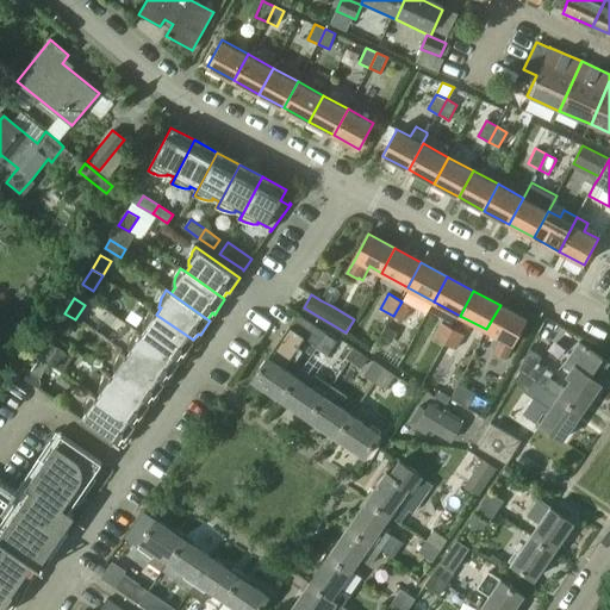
[(402,302),(393,316),(403,321),(411,306),(402,302)]
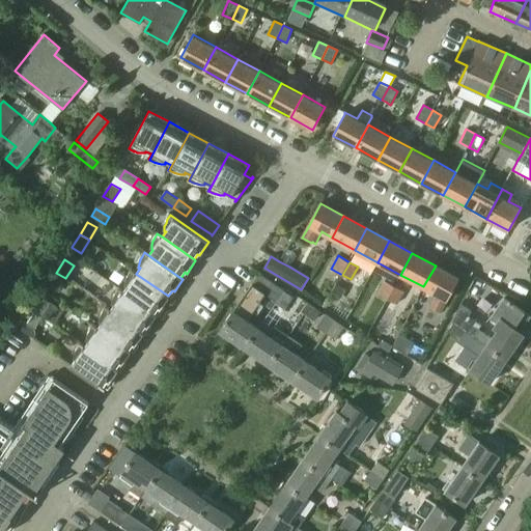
[(436,266),(423,286),(437,294),(430,306),(441,311),(458,278),(436,266)]
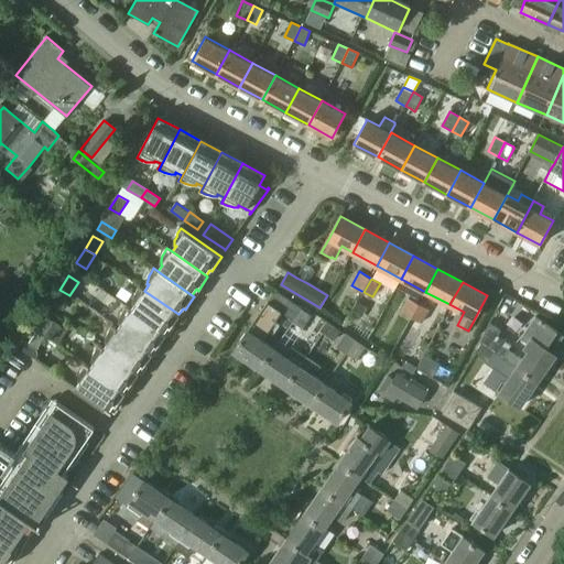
[(169,328),(171,329),(181,316),(179,314),(144,291),(140,288),(137,291),(136,295),(133,300),(133,304),(136,304),(131,310),(165,334),(169,328)]
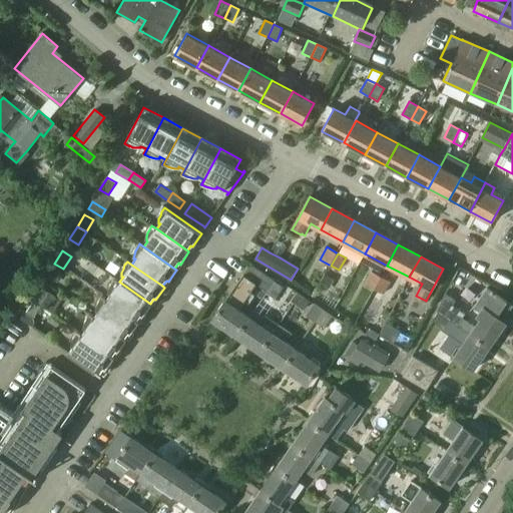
[(54,264),(47,276),(56,282),(63,269),(54,264)]
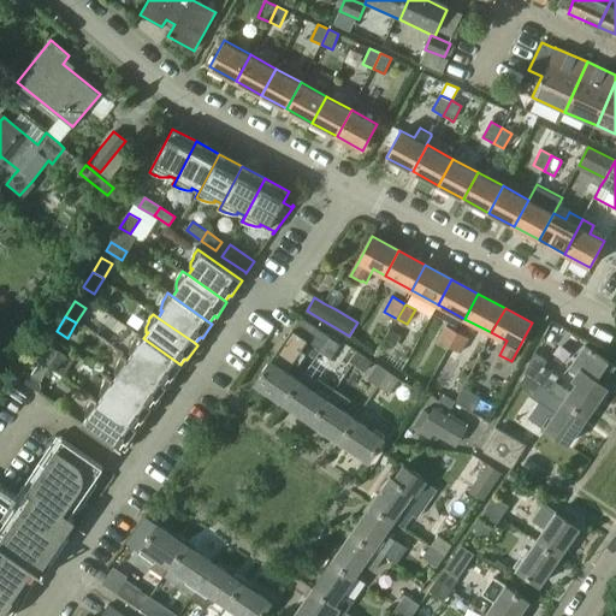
[(270,360),(254,383),(283,402),(298,379),(288,372),(308,342),(320,349),(329,337),(301,318),(271,361),(270,360)]
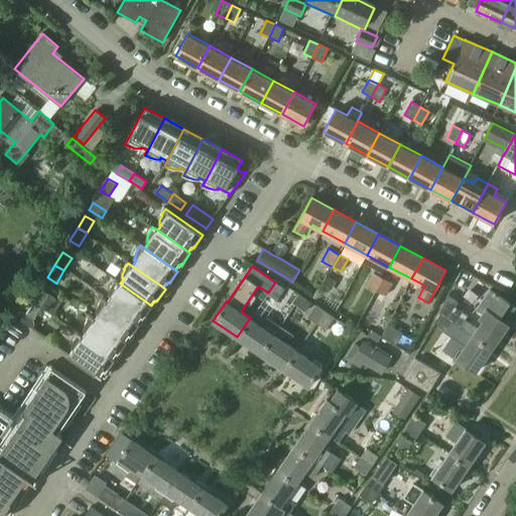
[(373,273),(366,285),(376,290),(383,278),(373,273)]
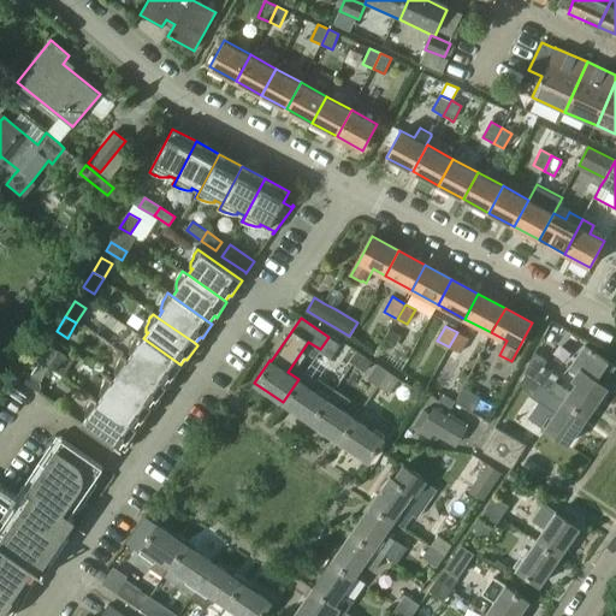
[(390,329),(380,344),(392,350),(401,335),(390,329)]
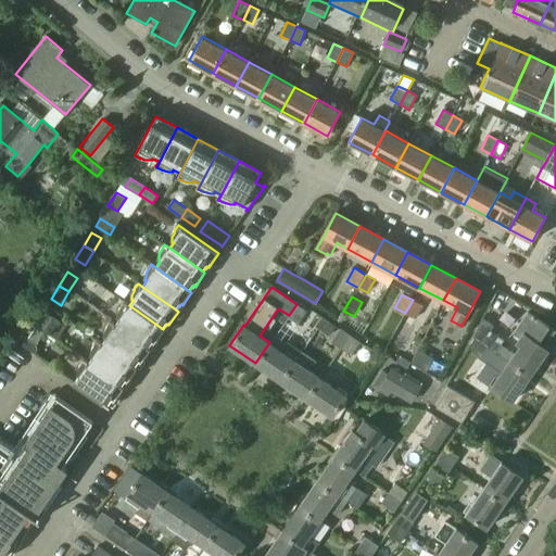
[(406,314),(402,323),(411,327),(415,318),(416,318),(424,305),(414,300),(413,300),(405,313),(406,314)]
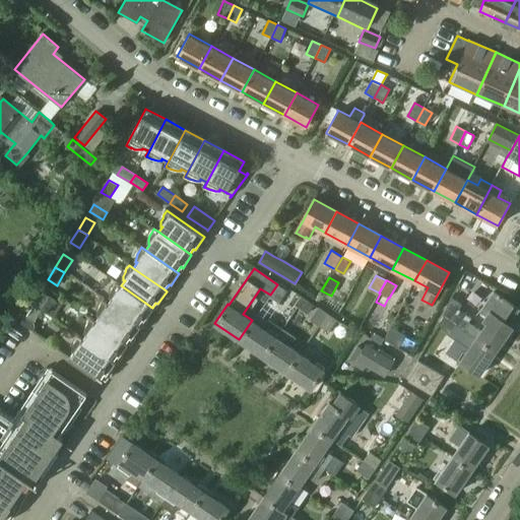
[(143,320),(145,322),(153,309),(152,308),(121,285),(116,282),(114,286),(112,290),(111,294),(110,298),(112,299),(108,304),(139,326),(143,320)]
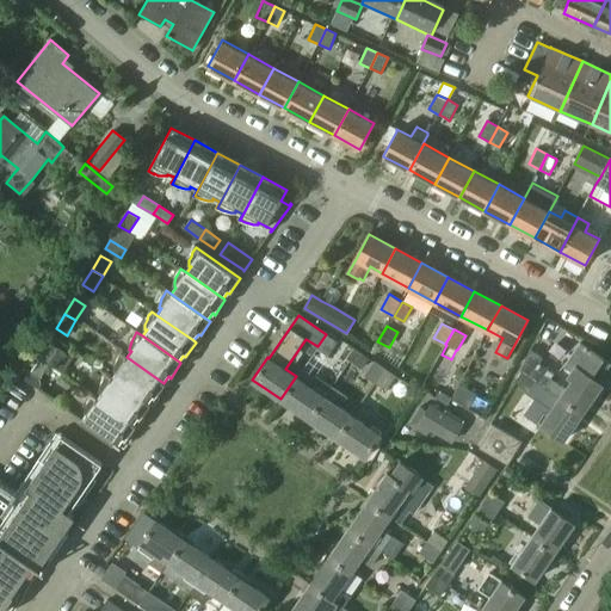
[(318,346),(316,349),(318,350),(327,357),(338,343),(326,334),(318,346)]
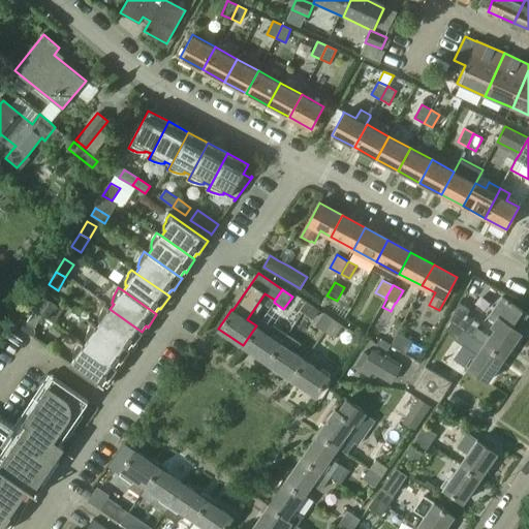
[(41,297),(33,310),(42,315),(51,302),(41,297)]
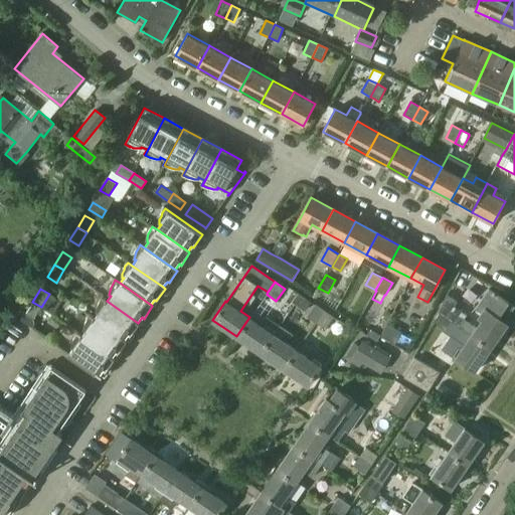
[(448,294),(439,312),(440,313),(452,322),(459,326),(460,326),(492,348),(508,325),(503,322),(514,307),(490,290),(477,309),(481,312),(477,318),(482,321),(477,328),(464,319),(467,315),(455,306),(458,302),(448,294)]
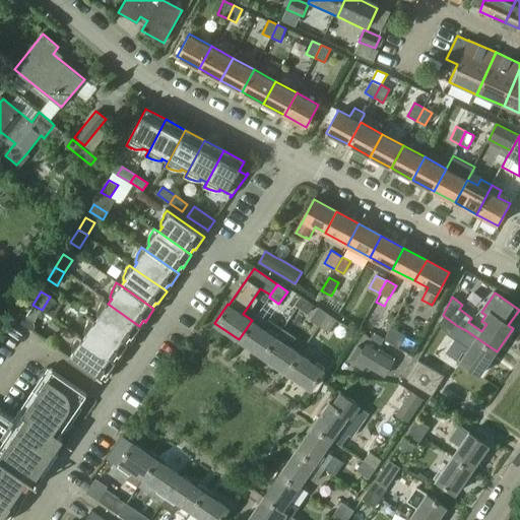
[(297,307),(308,314),(314,306),(303,299),(297,307)]
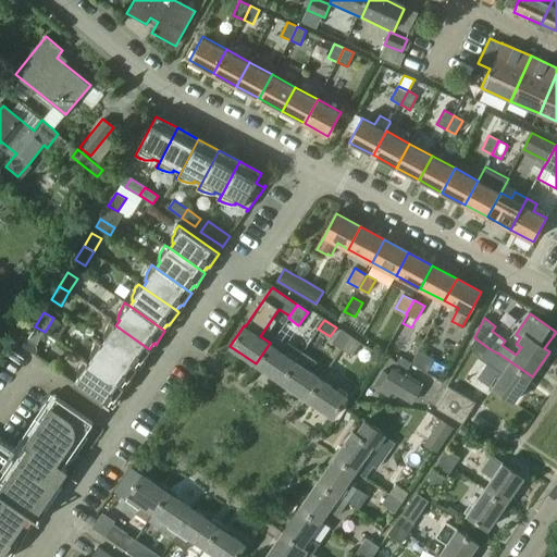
[(107,338),(102,345),(136,368),(140,362),(141,363),(151,350),(149,349),(115,325),(111,322),(108,326),(107,330),(106,334),(104,338),(107,338)]
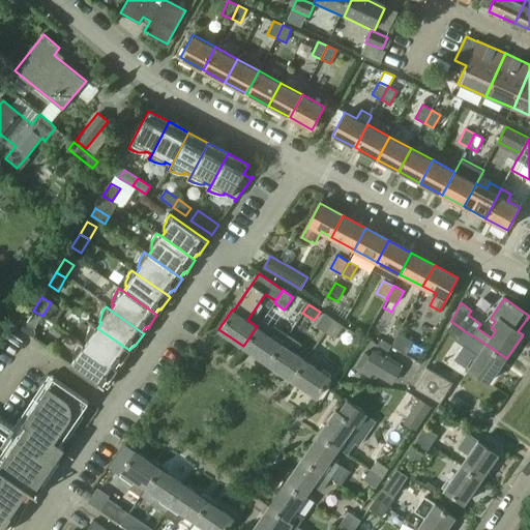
[(25,323),(21,329),(22,329),(33,336),(35,333),(34,329),(42,316),(33,311),(25,323)]
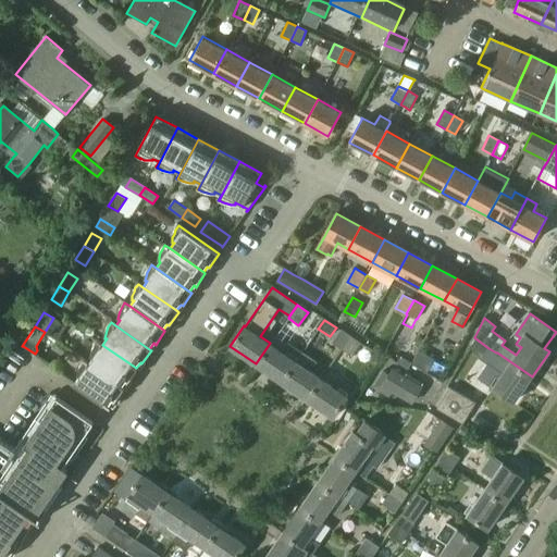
[(342,330),(332,343),(342,349),(351,336),(342,330)]
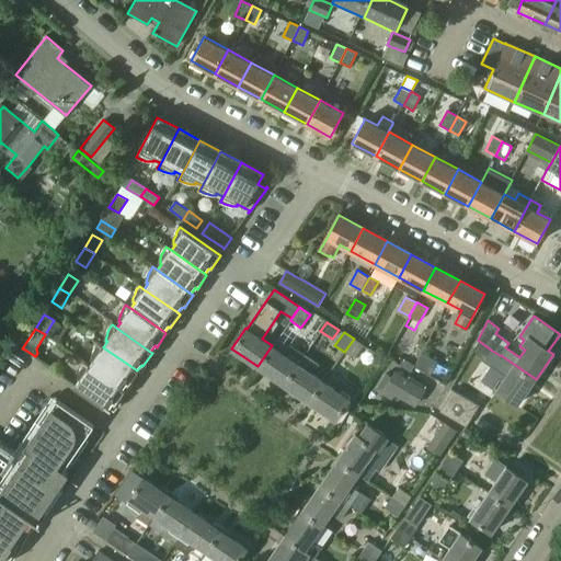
[(272,345),(258,366),(285,385),(306,355),(289,344),(288,346),(278,340),(277,339),(272,345)]
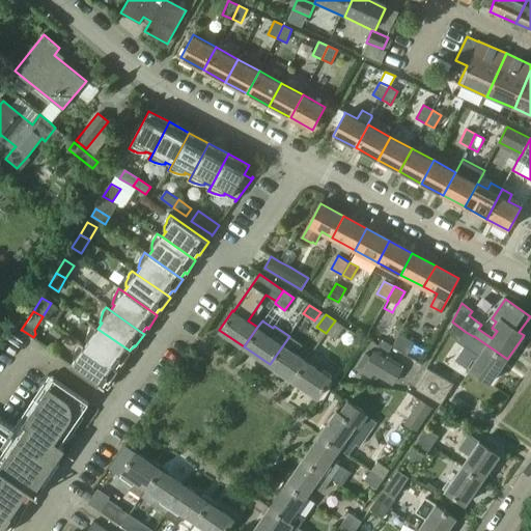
[(335,320),(326,333),(335,339),(344,327),(335,320)]
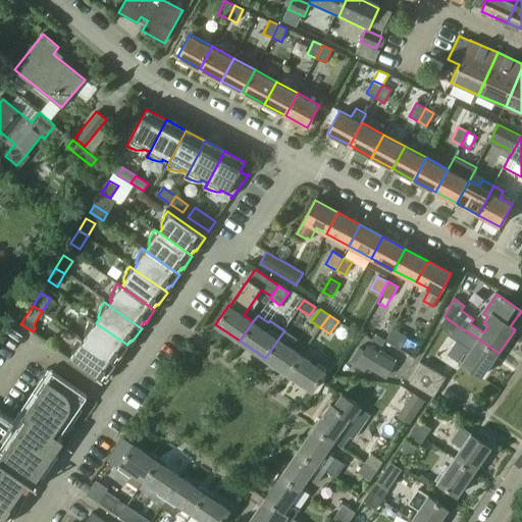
[(446,317),(439,325),(452,334),(458,326),(446,317)]
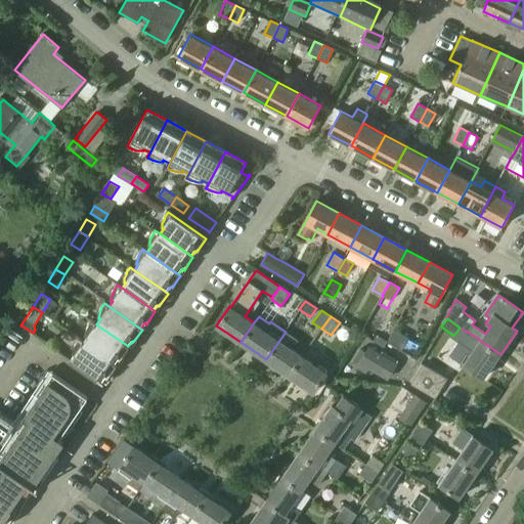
[(96,324),(91,321),(89,325),(87,329),(86,333),(86,337),(88,337),(84,343),(115,364),(119,359),(121,360),(130,348),(128,346),(96,324)]
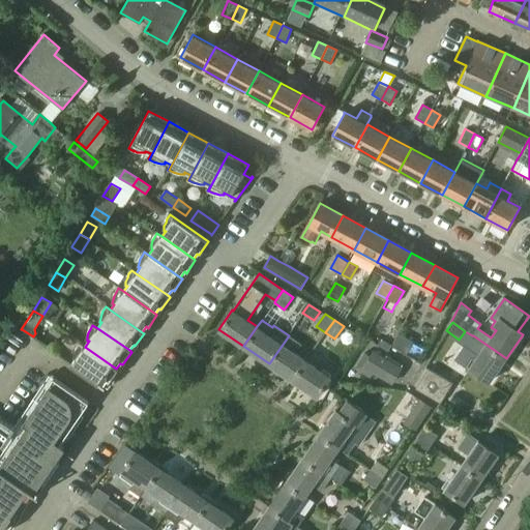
[(380,335),(391,342),(395,334),(384,328),(380,335)]
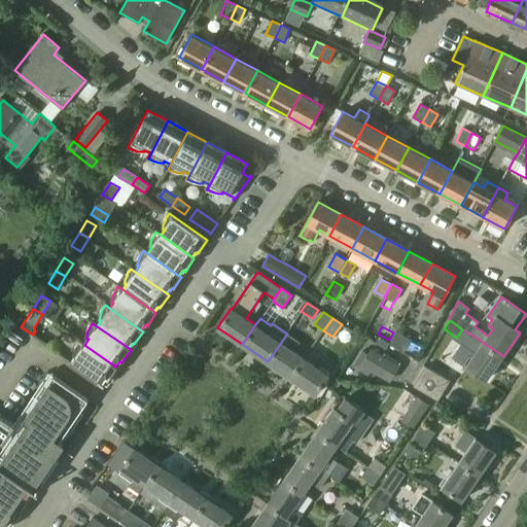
[(291,378),(305,358),(294,351),(300,343),(287,334),(268,361),(291,378)]
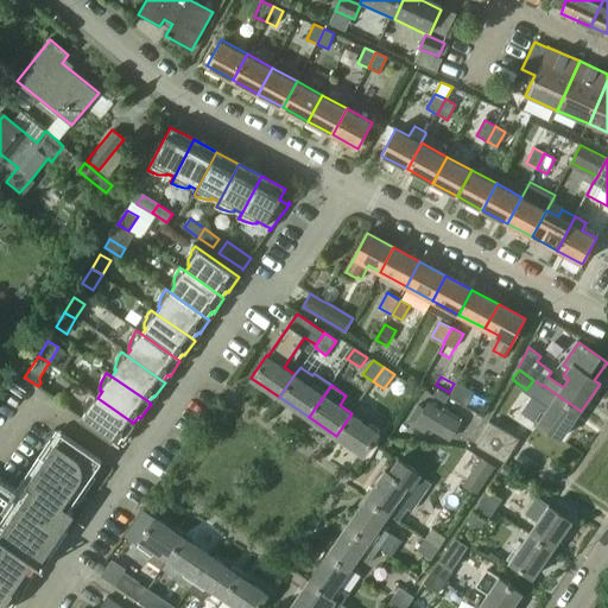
[(549,407),(538,424),(562,439),(581,411),(543,385),(542,385),(533,398),(549,407)]
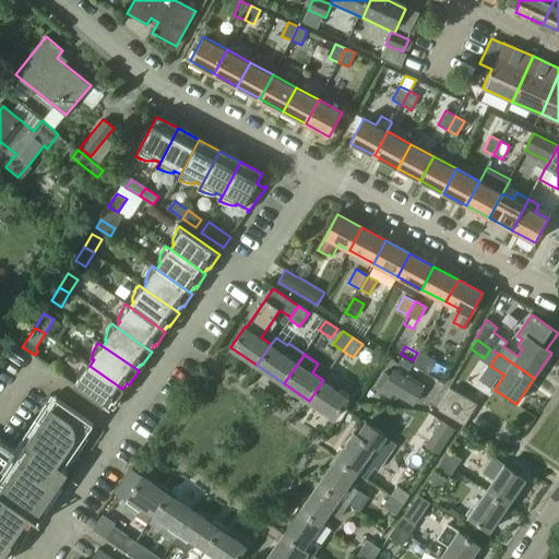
[(402,360),(399,365),(400,366),(409,371),(413,364),(403,358),(402,360)]
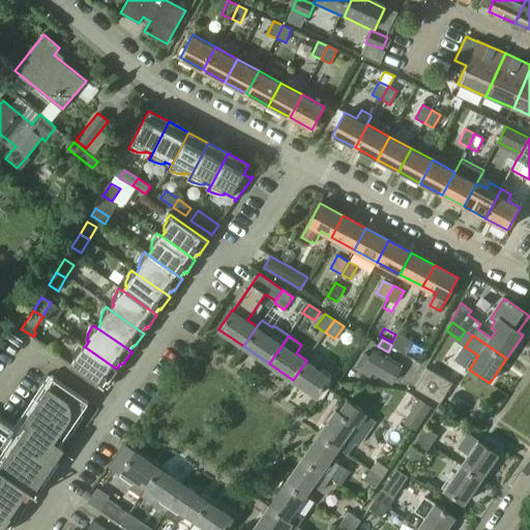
[(85,347),(80,343),(78,347),(76,351),(75,354),(74,358),(76,359),(71,365),(105,389),(106,388),(104,386),(108,381),(110,383),(118,370),(116,369),(85,347)]
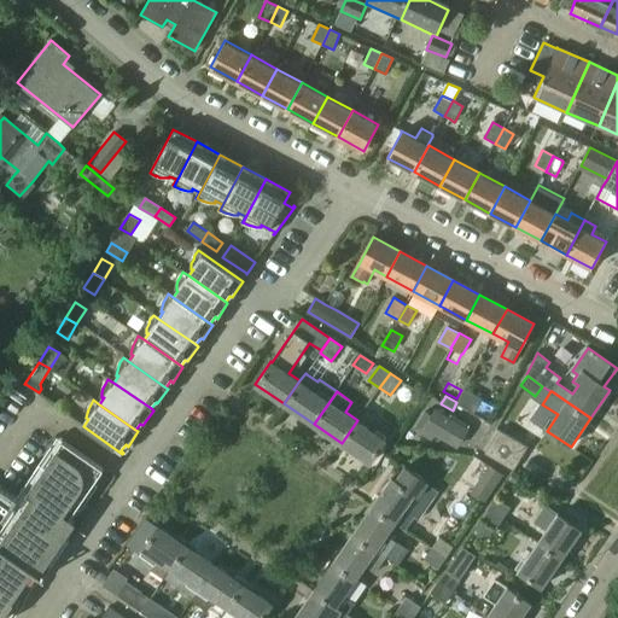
[(482,402),(474,413),(488,420),(494,409),(482,402)]
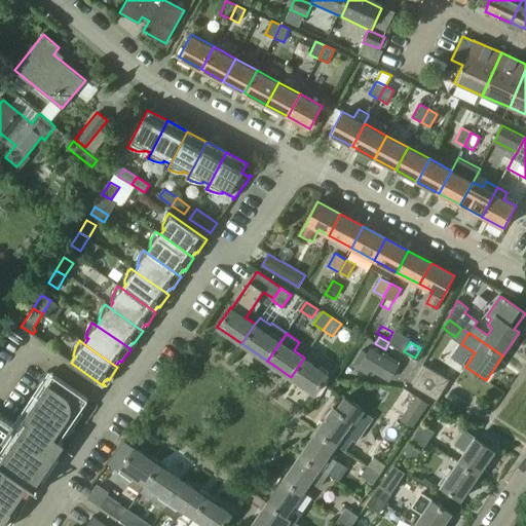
[(362,349),(352,365),(368,375),(372,370),(389,380),(399,366),(370,347),(367,352),(362,349)]
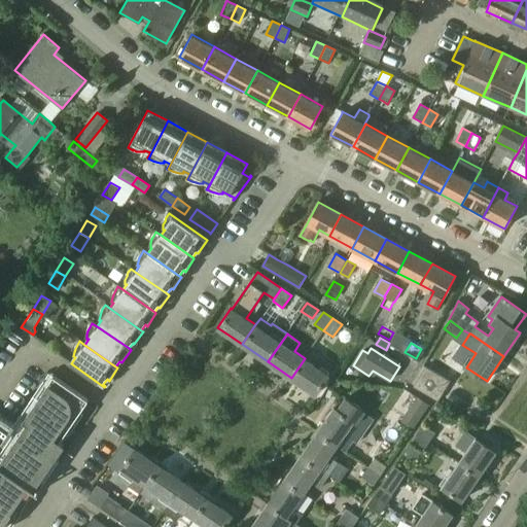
[(305,358),(291,378),(316,394),(335,369),(320,358),(316,365),(305,358)]
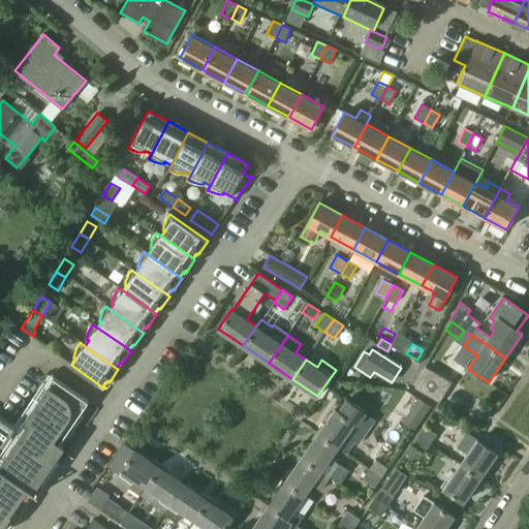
[(427,368),(415,389),(440,402),(452,382),(427,368)]
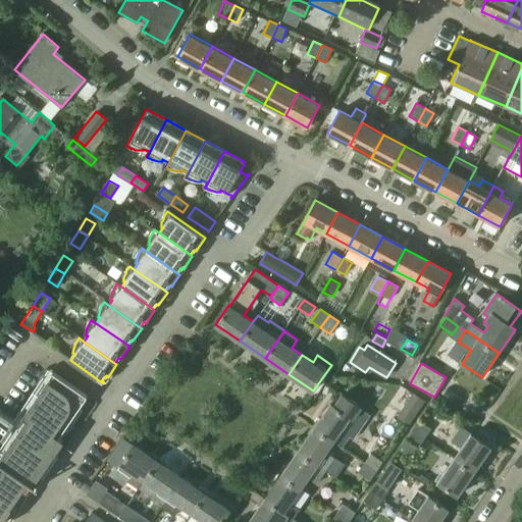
[(0,521),(2,521),(4,521),(7,519),(10,515),(10,516),(32,484),(38,488),(39,487),(37,486),(58,456),(54,453),(62,441),(58,438),(87,397),(53,372),(15,426),(14,425),(13,424),(13,422),(14,421),(0,411),(0,521)]
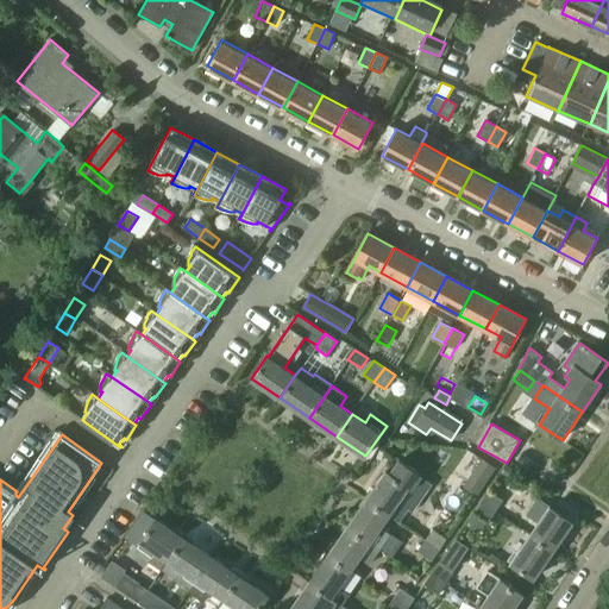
[(464,484),(477,494),(495,466),(482,458),(464,484)]
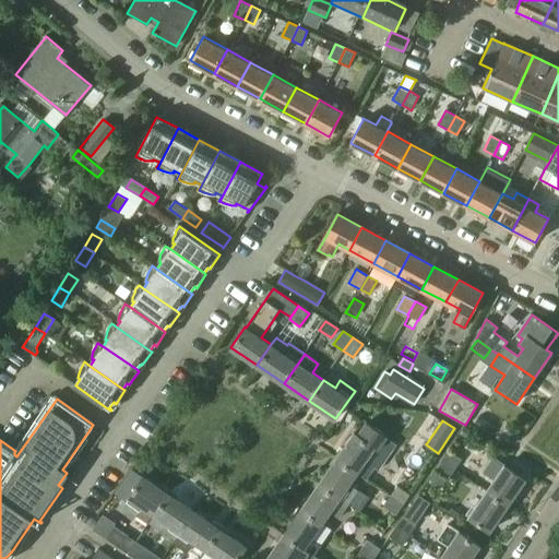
[(354,432),(336,459),(357,473),(375,448),(378,450),(387,437),(387,436),(366,421),(358,435),(354,432)]
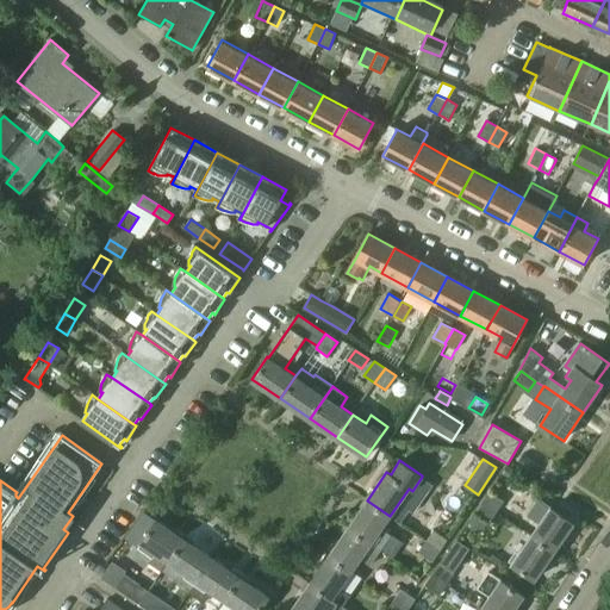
[(504,500),(490,491),(483,502),(497,511),(504,500)]
